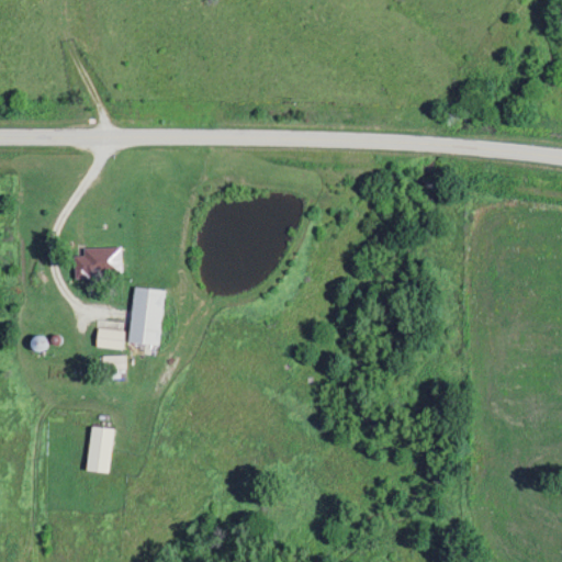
[(121,277),(121,248),(74,248),(74,277),(121,277)]
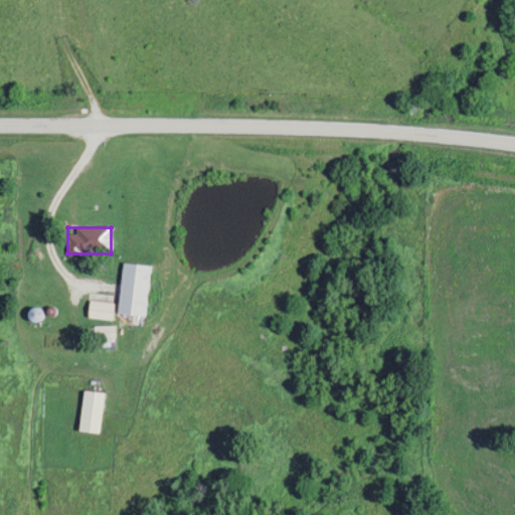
[(148,266),(122,264),(117,314),(143,316),(148,266)]
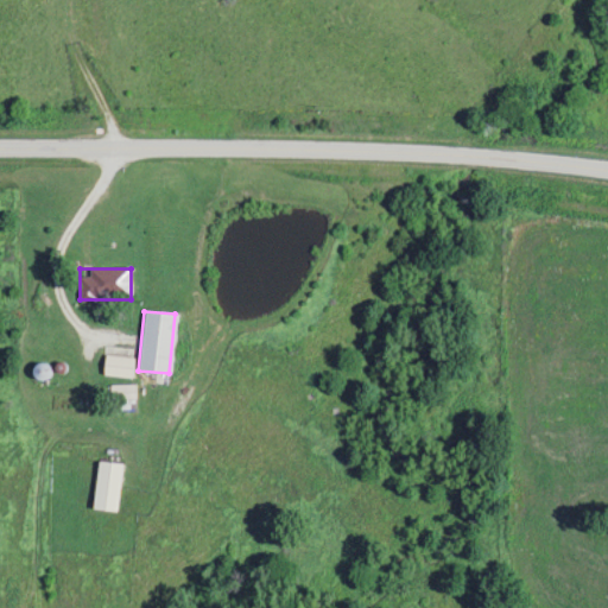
[(133,359),(106,353),(101,372),(128,379),(133,359)]
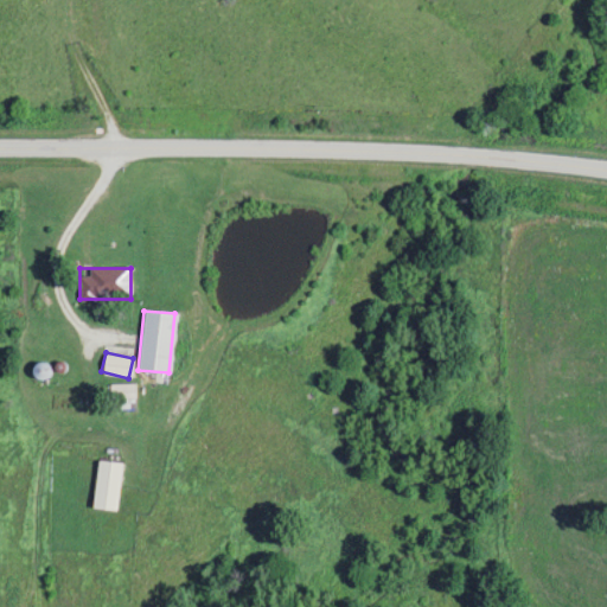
[(134,384),(108,384),(108,401),(116,401),(116,409),(134,409),(134,384)]
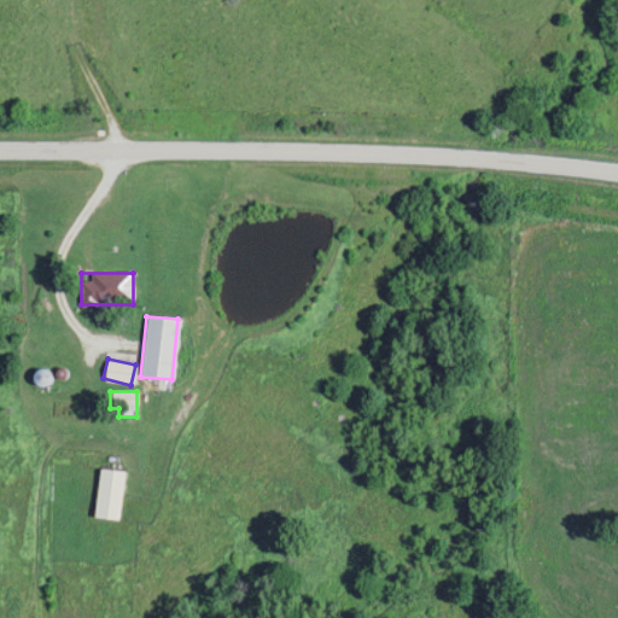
[(92,518),(116,520),(122,471),(98,468),(92,518)]
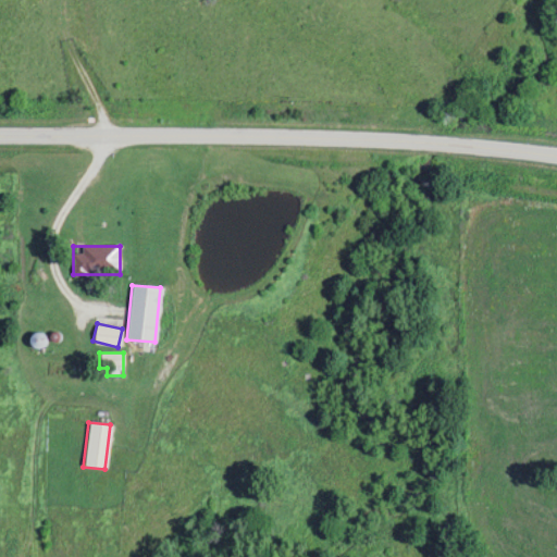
All buildings are outlined.
